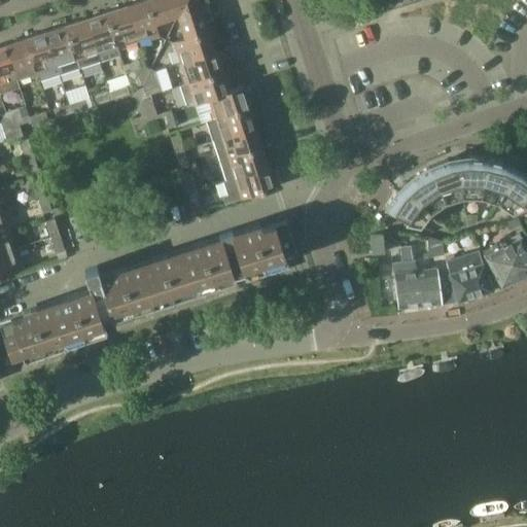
[(152,21),(145,0),(142,0),(126,5),(137,40),(150,36),(151,39),(160,36),(153,20),(152,21)]
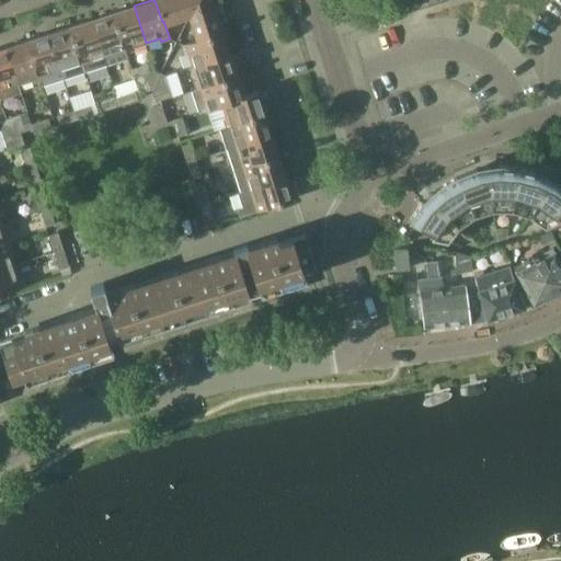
[(189,16),(196,0),(155,0),(162,22),(163,21),(176,16),(178,20),(189,16)]
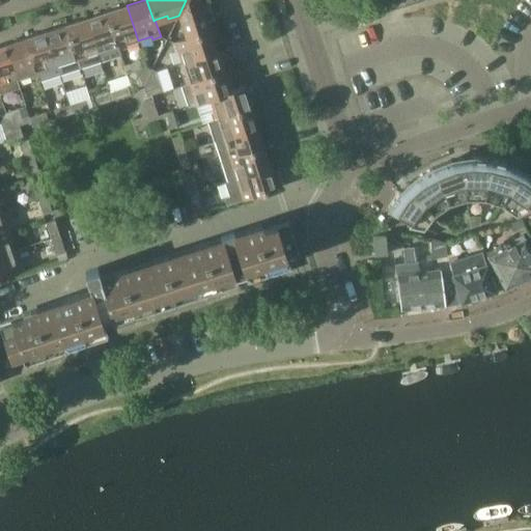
[(202,5),(200,0),(186,0),(178,16),(182,26),(185,25),(189,37),(190,38),(211,31),(207,22),(214,20),(208,3),(202,5)]
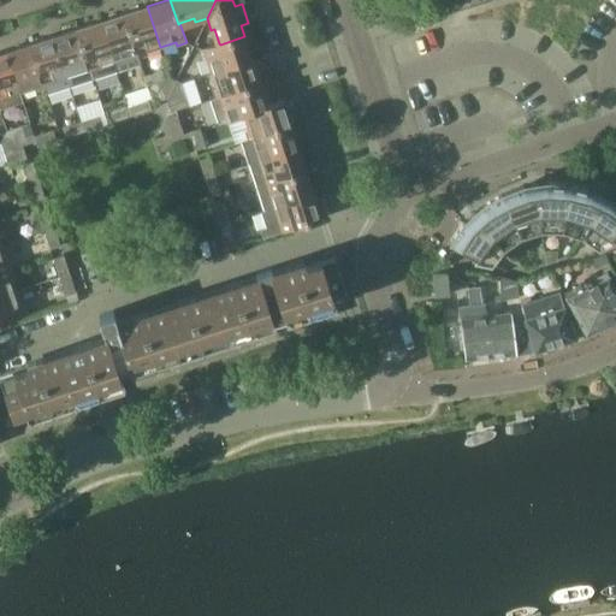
[(438,16),(486,0),(434,0),(433,1),(438,16)]
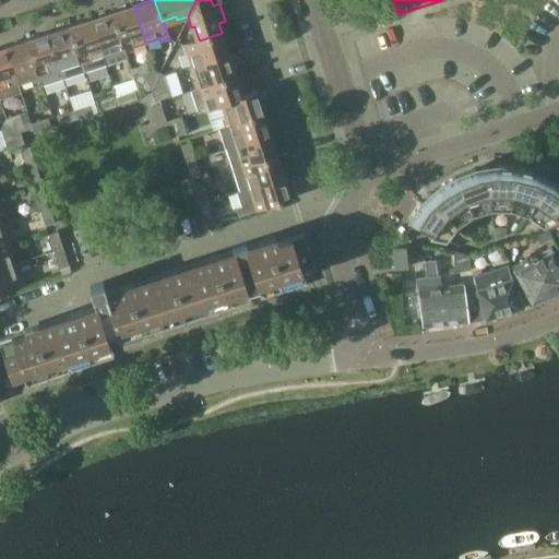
[(145,43),(133,6),(113,13),(126,52),(132,50),(131,47),(145,43)]
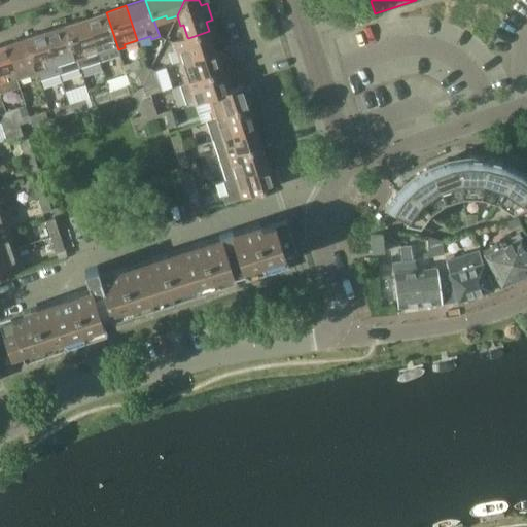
[(118,49),(106,12),(85,19),(100,61),(119,55),(118,49)]
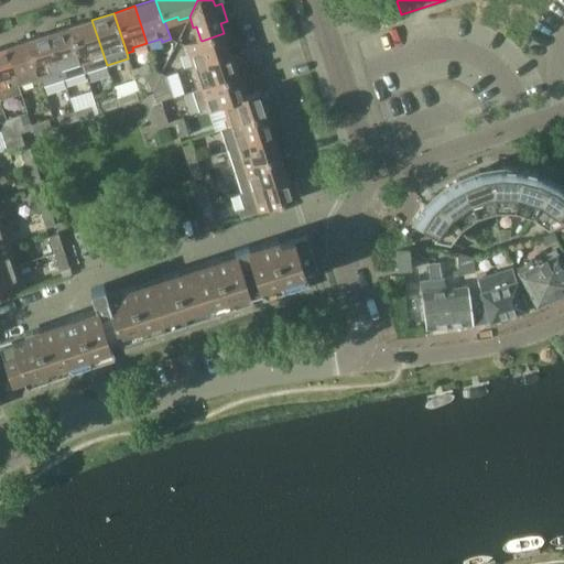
[(107,65),(91,20),(71,26),(85,73),(107,65)]
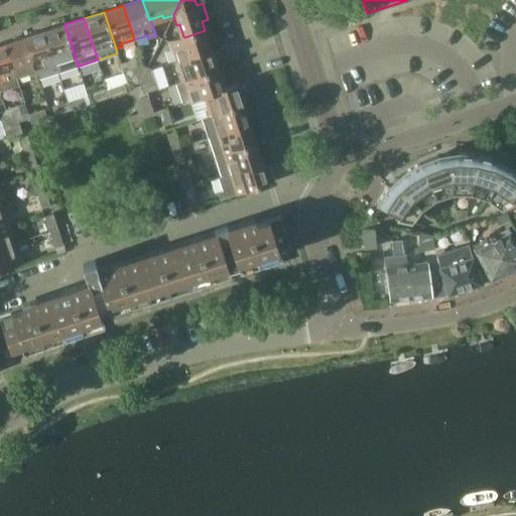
[(78,67),(65,24),(44,31),(57,73),(78,67)]
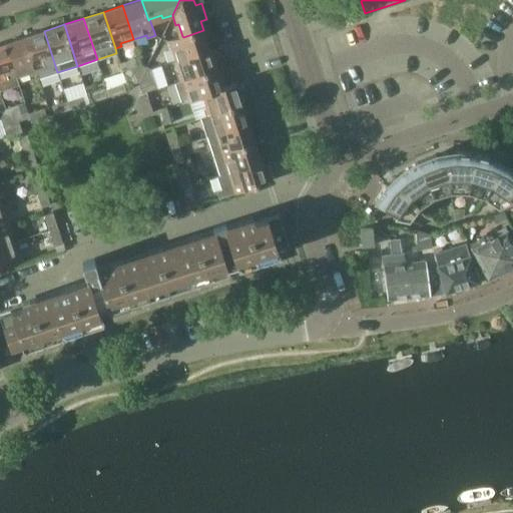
[(209,50),(203,30),(183,37),(182,36),(166,41),(169,49),(171,48),(176,61),(209,50)]
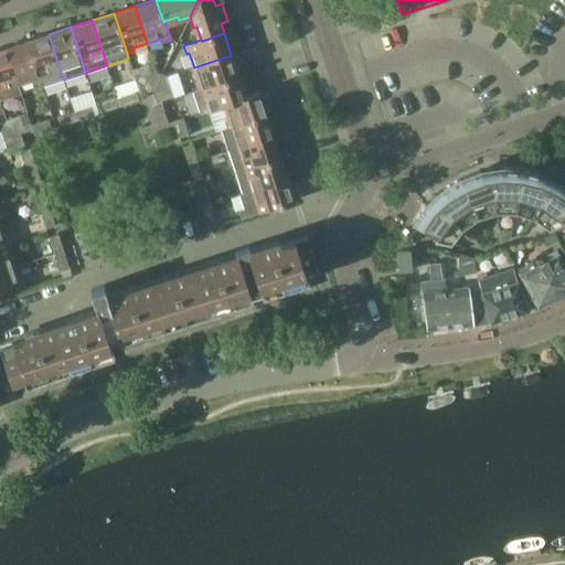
[(63,80),(49,34),(28,41),(41,82),(42,86),(63,80)]
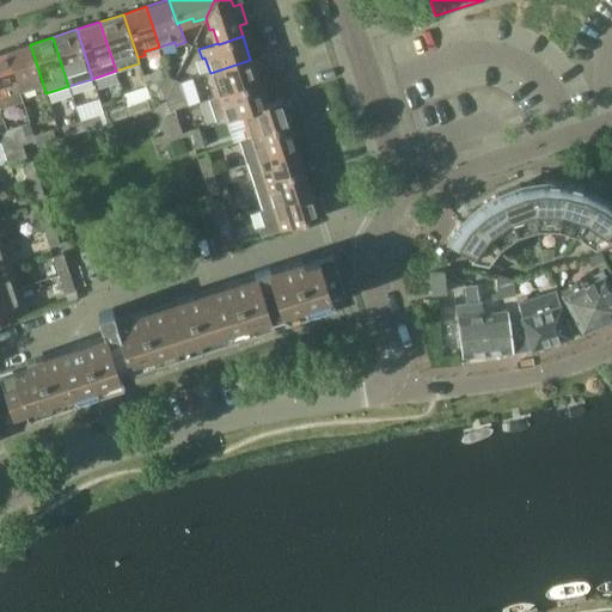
[(44,89),(30,44),(6,51),(19,92),(35,87),(36,91),(44,89)]
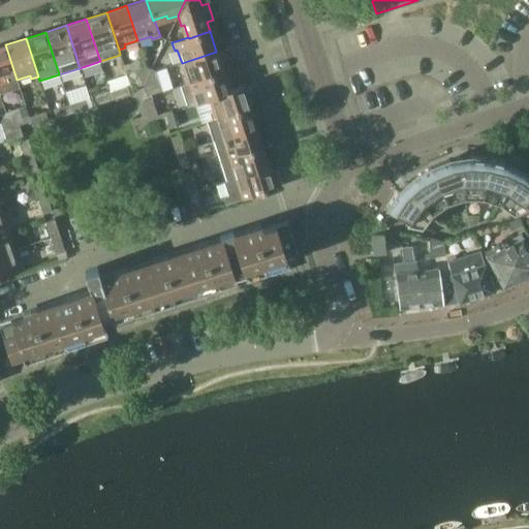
[(5,44),(0,47),(0,93),(19,88),(17,80),(5,44)]
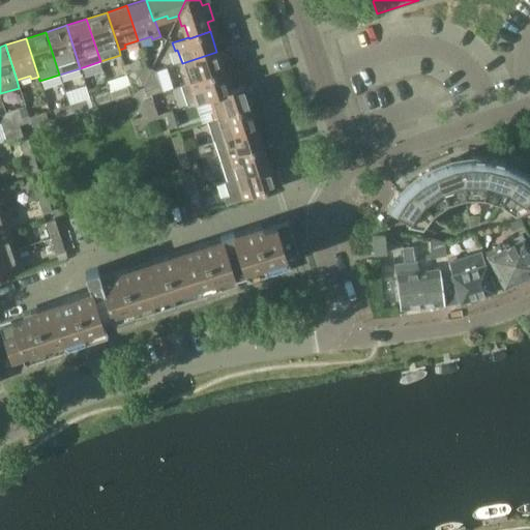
[(224,71),(216,52),(182,63),(186,76),(183,77),(185,84),(224,71)]
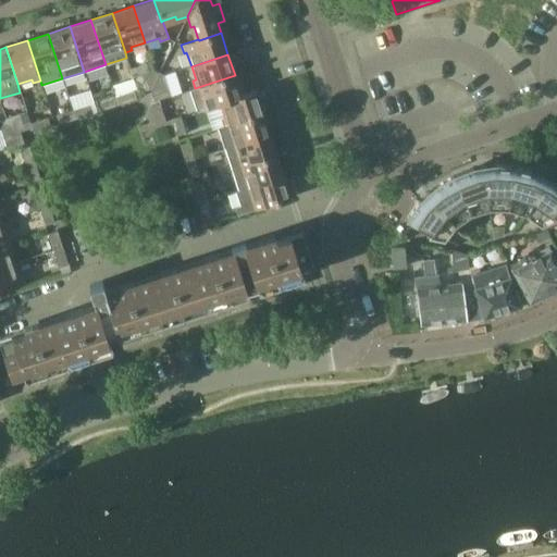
[(168,71),(173,91),(183,89),(177,69),(168,71)]
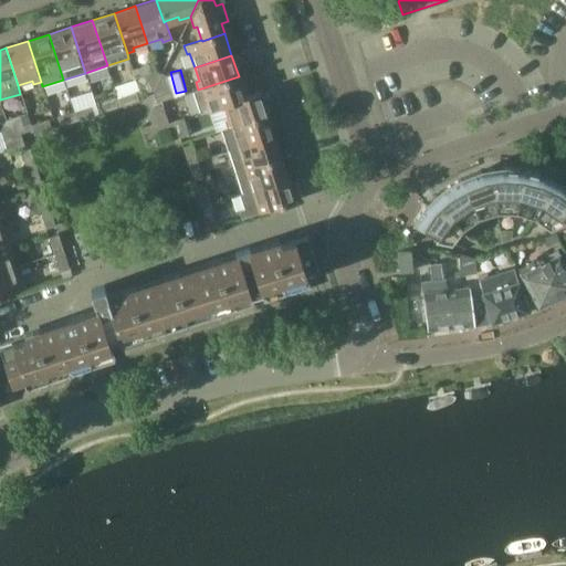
[(156,71),(144,75),(148,91),(148,93),(153,91),(161,74),(156,71)]
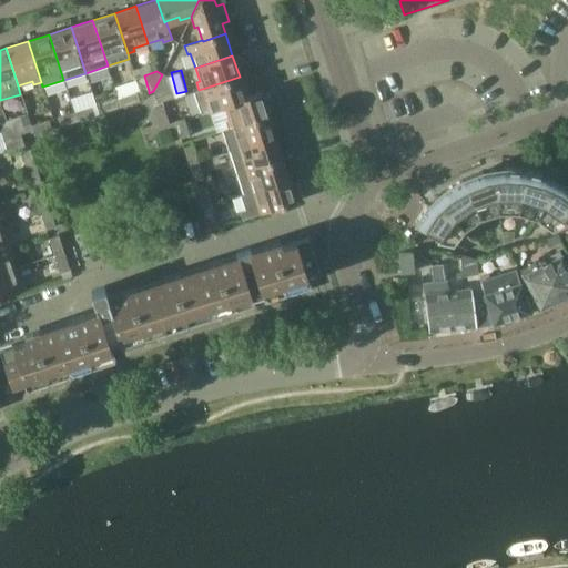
[(162,74),(153,91),(154,95),(155,94),(171,89),(166,77),(162,74)]
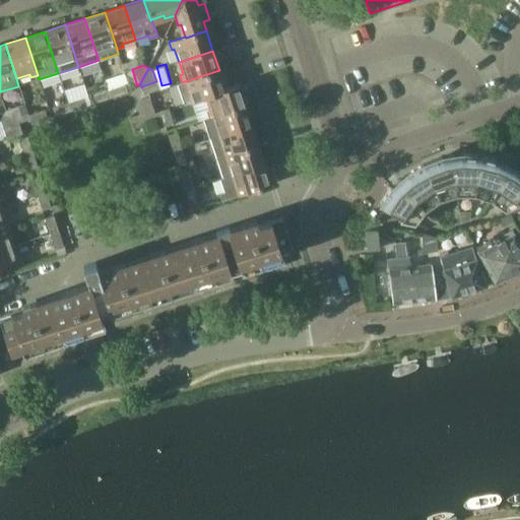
[(136,83),(132,69),(124,72),(129,87),(136,85),(136,83)]
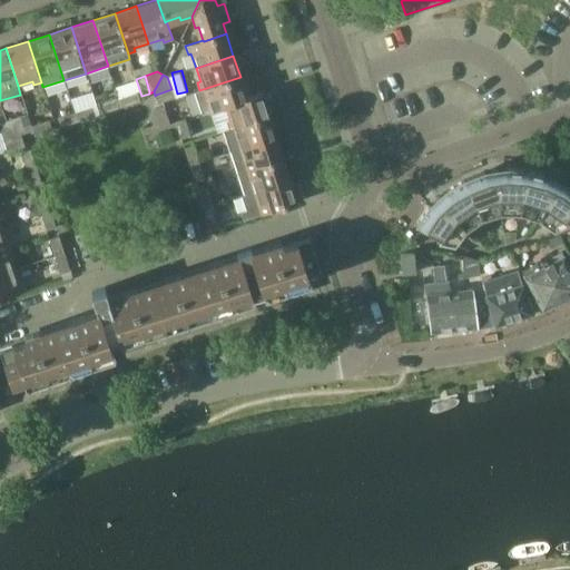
[(241,77),(199,90),(194,91),(202,115),(225,107),(225,106),(247,99),(247,98),(241,77)]
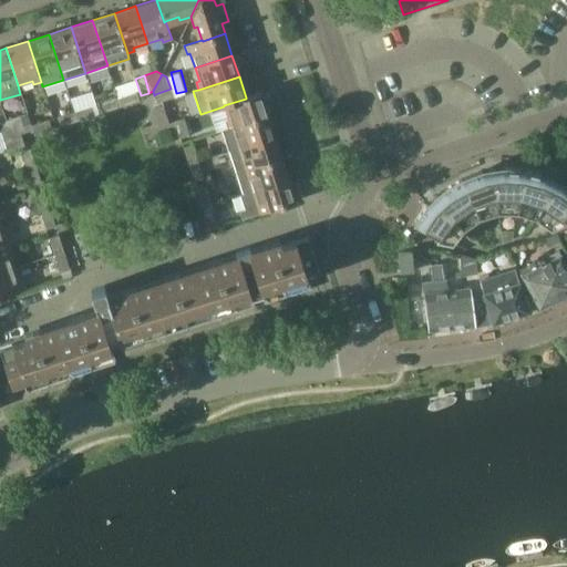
[(174,98),(171,89),(155,94),(154,95),(156,103),(174,98)]
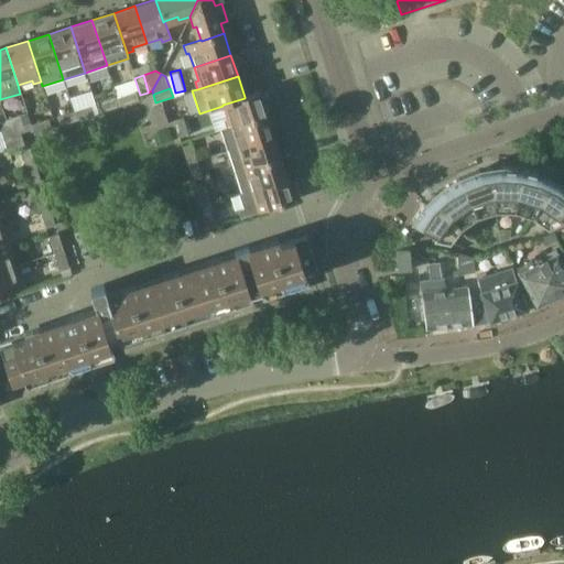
[(134,91),(117,97),(120,106),(137,100),(134,91)]
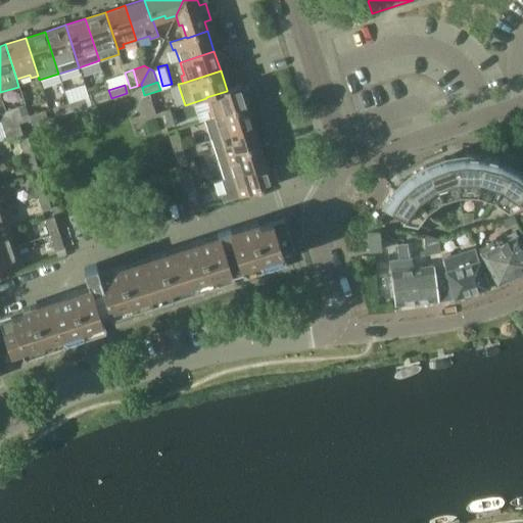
[(209,117),(247,106),(240,85),(227,90),(227,91),(206,97),(206,98),(210,110),(207,111),(209,117)]
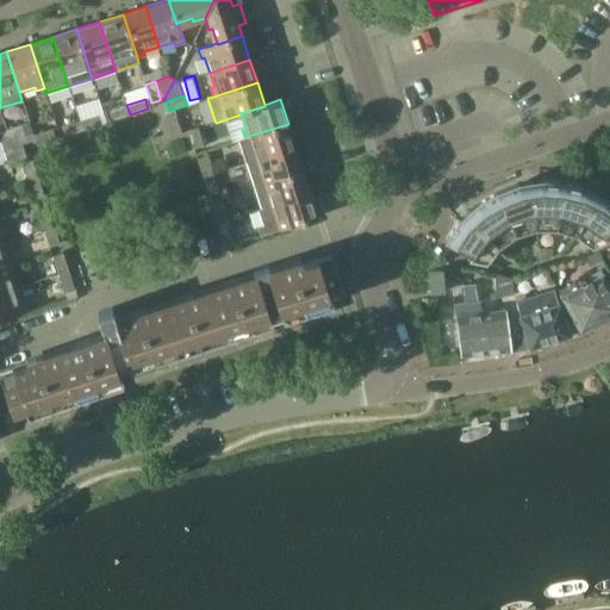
[(111,120),(130,114),(126,105),(109,111),(111,120)]
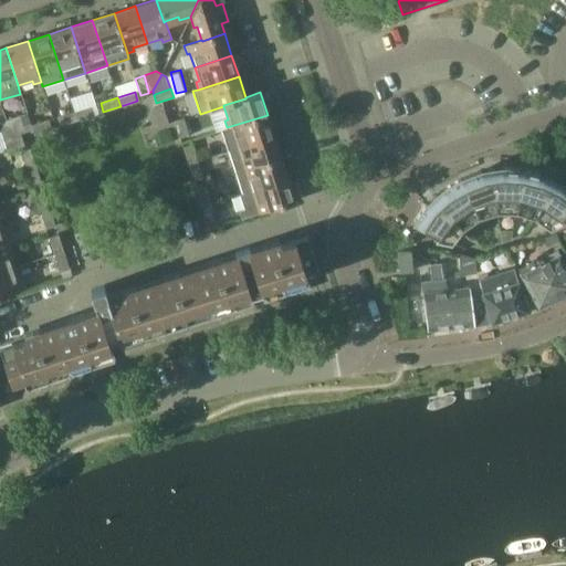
[(91,106),(74,112),(76,121),(94,115),(91,106)]
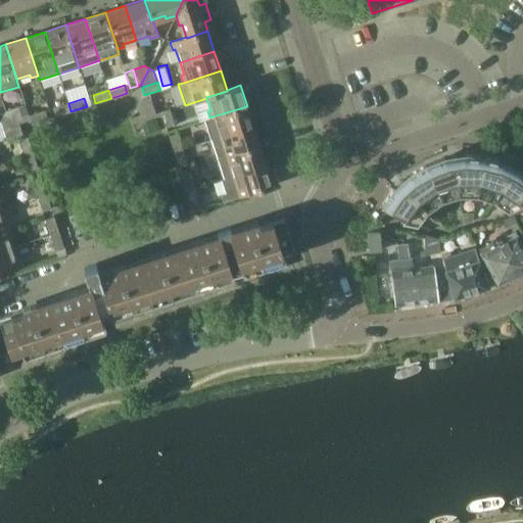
[(150,98),(142,100),(147,116),(155,113),(150,98)]
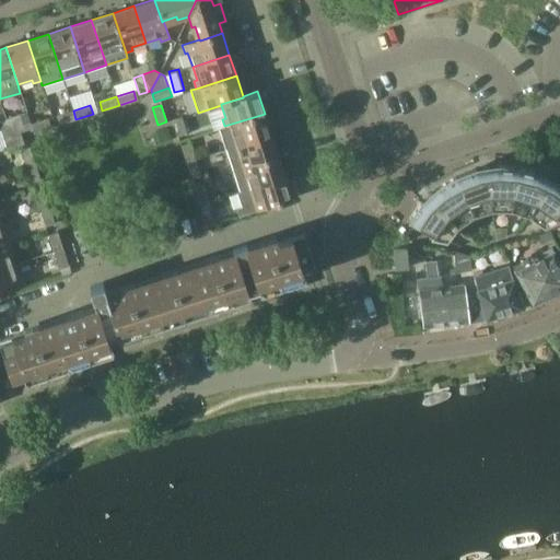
[(76,119),(73,111),(56,116),(59,125),(76,119)]
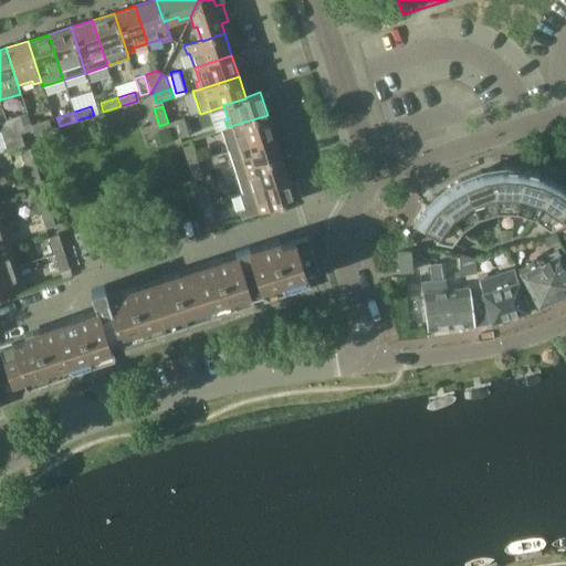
[(27,113),(19,116),(24,133),(32,130),(33,135),(34,135),(31,125),(27,113)]
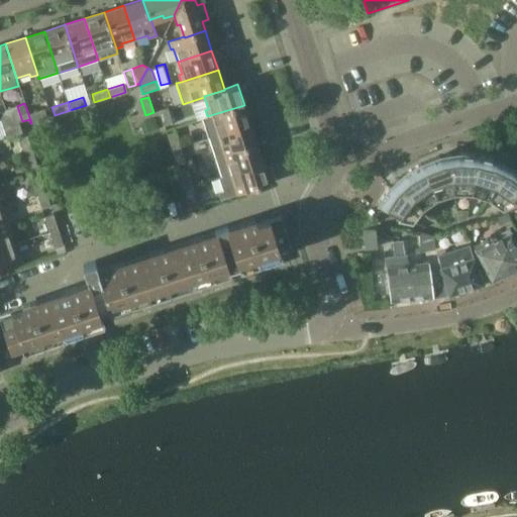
[(209,137),(216,135),(250,124),(244,105),(207,116),(202,118),(209,137)]
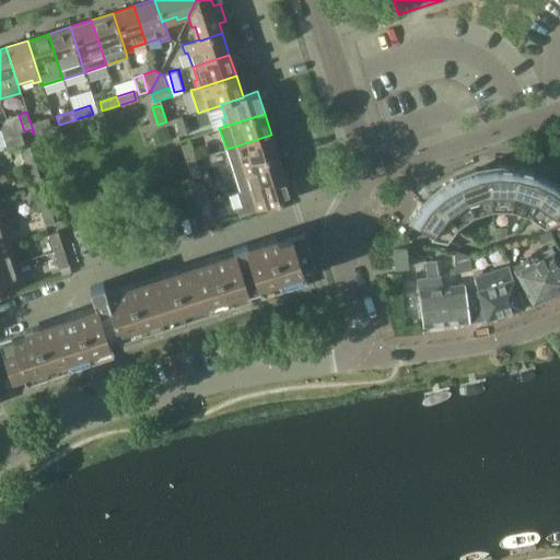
[(6,119),(3,124),(20,132),(24,131),(19,115),(6,119)]
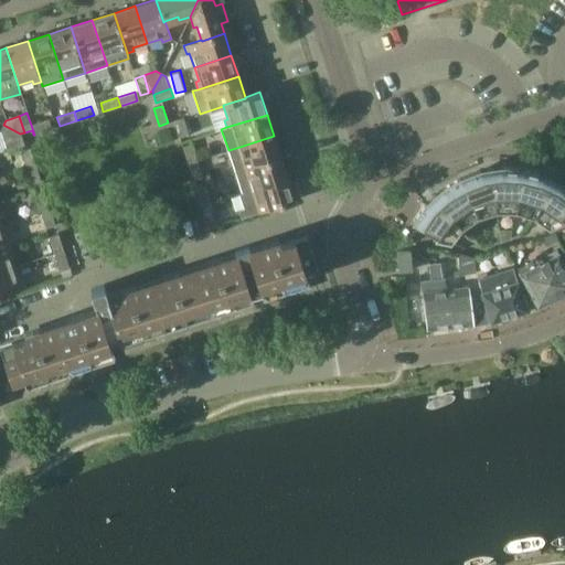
[(183,118),(173,120),(179,138),(189,135),(183,118)]
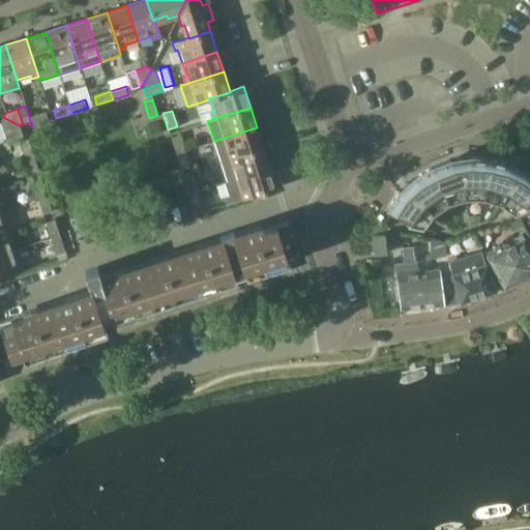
[(32,126),(48,120),(45,112),(29,117),(32,126)]
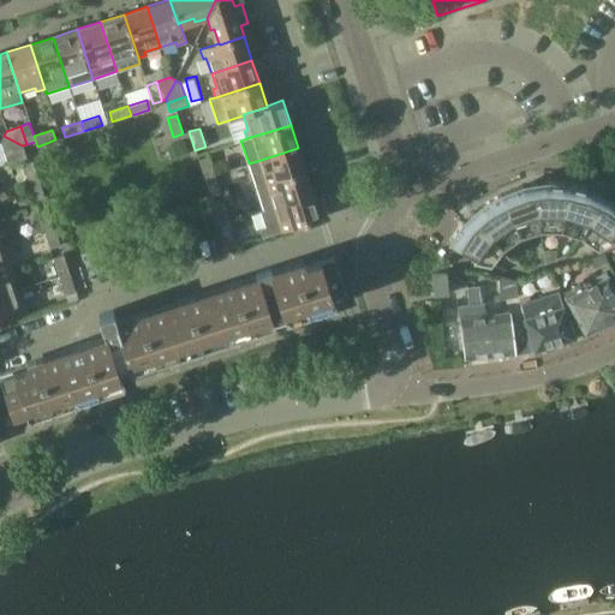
[(4,136),(0,142),(5,155),(22,149),(24,150),(22,145),(4,136)]
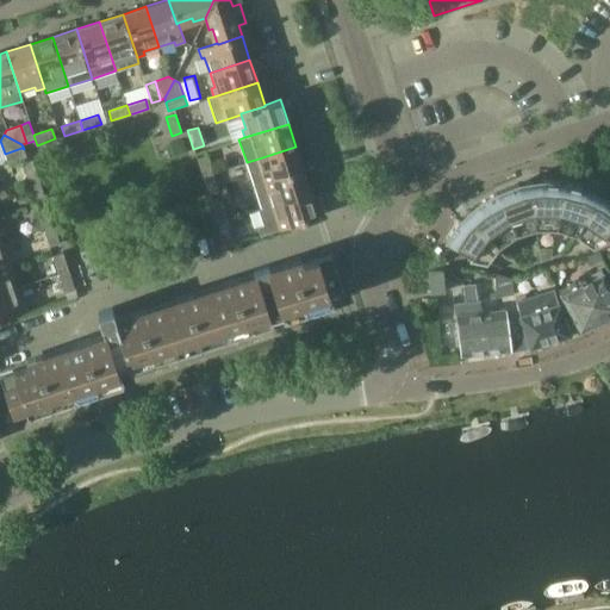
[(255,160),(247,162),(251,178),(254,186),(303,169),(296,147),(255,160)]
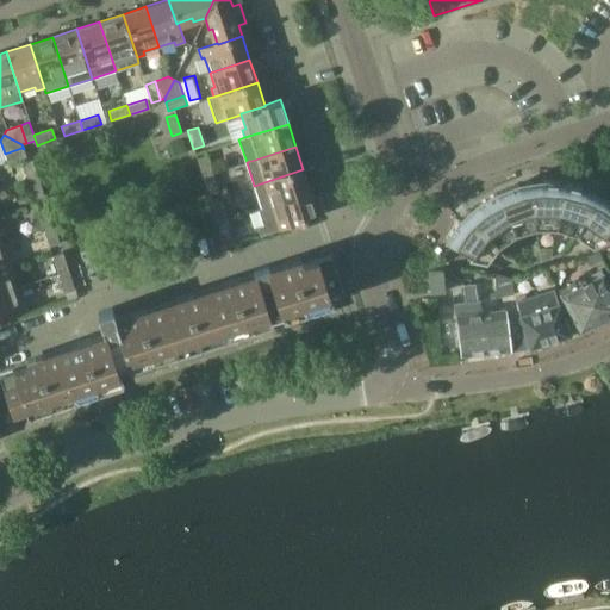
[(24,149),(22,148),(5,154),(8,163),(26,157),(24,149)]
